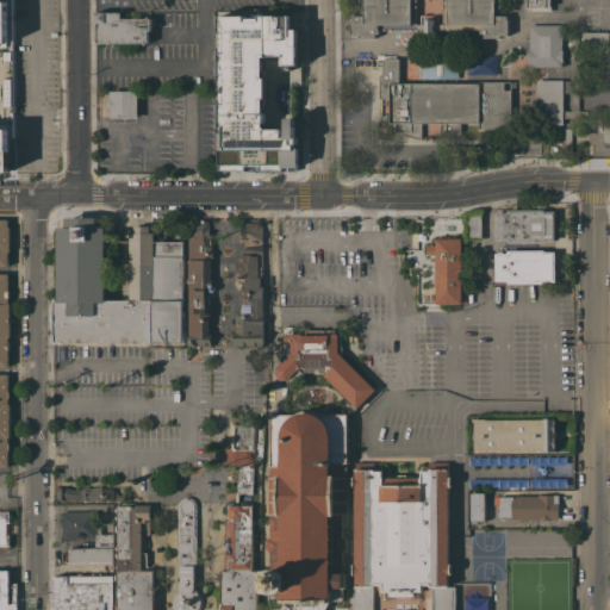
[(11,0),(0,0),(0,168),(10,169),(11,0)]
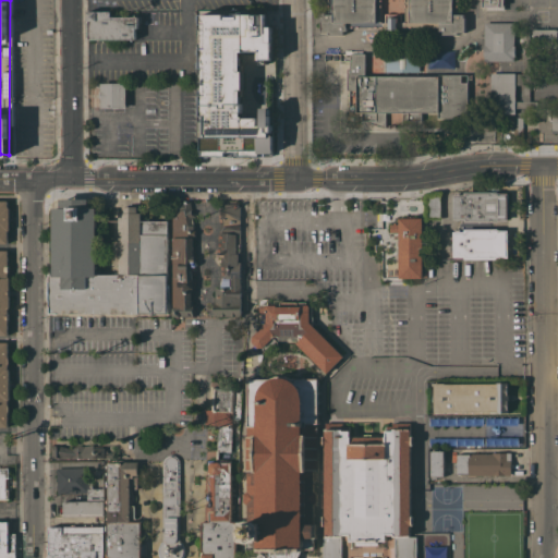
[(457,0),(457,1),(456,1),(456,4),(457,4),(457,7),(457,10),(457,14),(462,14),(463,17),(464,17),(464,32),(457,32),(457,35),(443,35),(443,31),(439,31),(439,27),(396,27),(396,29),(388,29),(388,26),(346,26),(346,31),(342,31),(342,34),(328,34),(328,32),(320,32),(320,17),(322,17),(322,14),(332,14),(332,10),(332,9),(328,9),(328,7),(328,4),(329,4),(329,1),(328,1),(328,0),(457,0)]
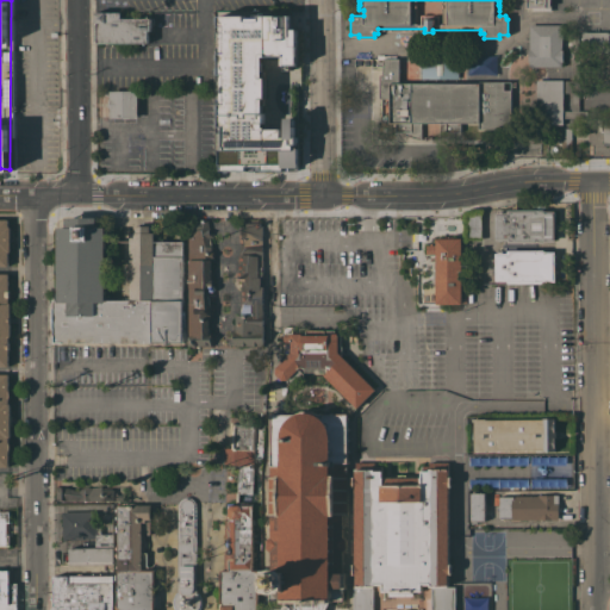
[(526,0),(551,0),(551,11),(546,11),(546,7),(526,7),(526,0)]
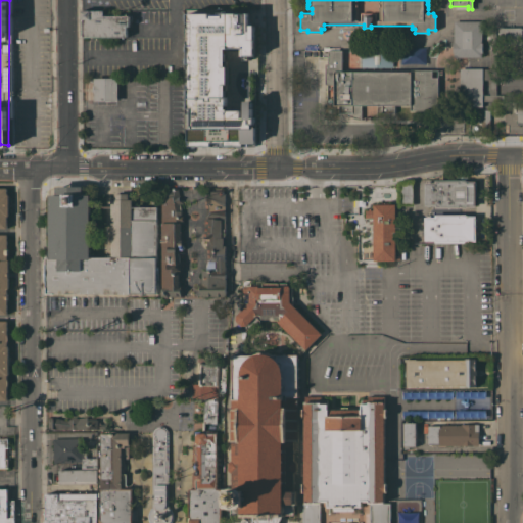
[(127,37),(83,37),(83,19),(82,19),(82,11),(103,10),(103,14),(129,14),(129,27),(127,27),(127,37)]
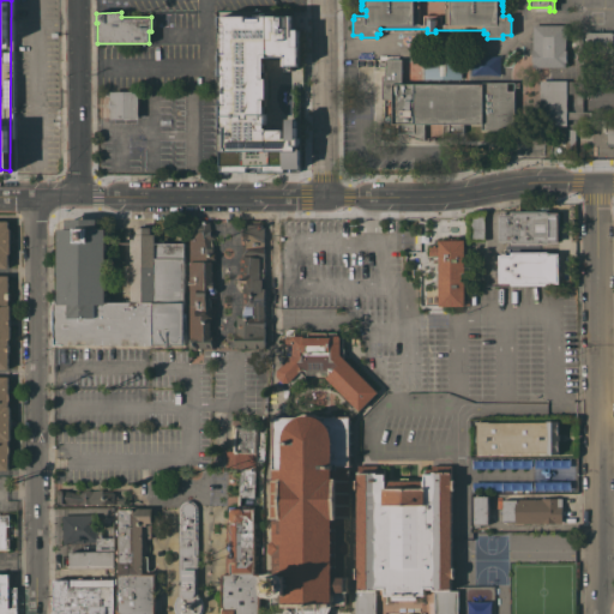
[(218,12),(220,23),(223,23),(223,50),(220,50),(221,72),(223,72),(223,102),(220,102),(221,126),(223,126),(223,148),(218,148),(218,170),(300,170),(300,134),(298,134),(298,114),(287,114),(287,134),(284,134),(284,126),(268,126),(268,112),(264,112),(264,96),(268,96),(268,77),(264,77),(264,54),(284,54),(284,65),(300,65),(300,26),(292,26),(292,12),(218,12)]
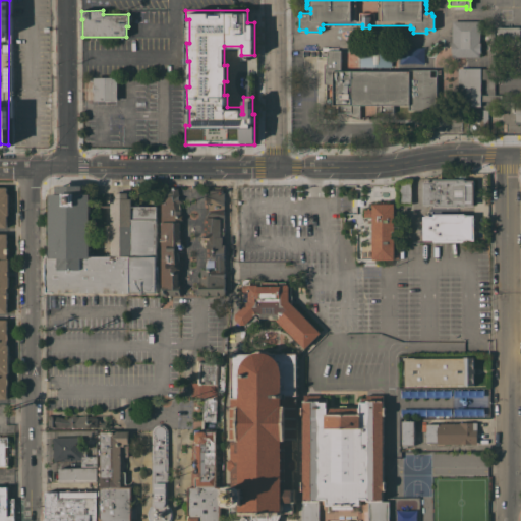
[(480,23),(480,33),(479,33),(479,42),(480,42),(480,52),(479,52),(479,56),(452,57),(452,53),(451,53),(451,43),(452,43),(452,23),(452,21),(479,20),(479,23),(480,23)]
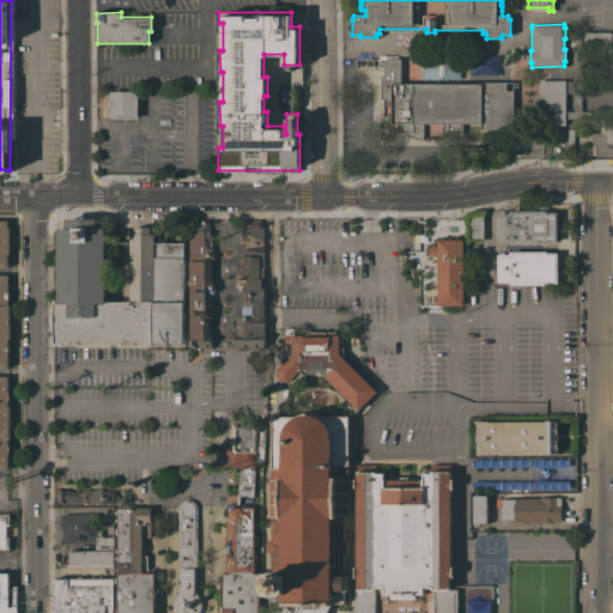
[(611,31),(612,54),(584,54),(584,31),(611,31)]
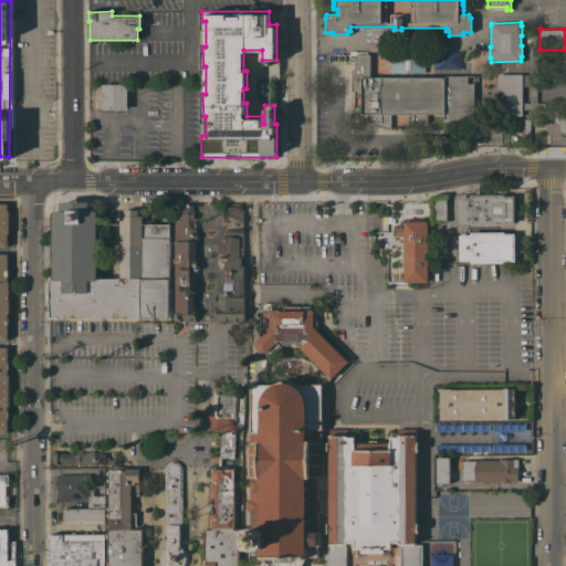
[(498,115),(498,74),(522,74),(530,74),(530,31),(537,31),(536,103),(545,103),(545,109),(522,109),(522,115),(498,115)]
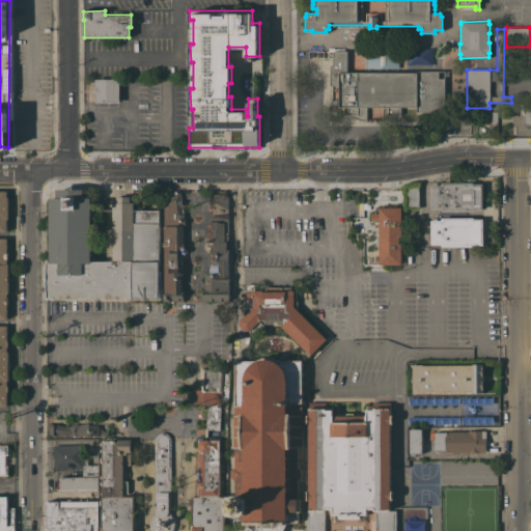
[(330,80),(330,64),(332,64),(332,56),(328,56),(328,53),(332,53),(332,51),(328,51),(328,48),(333,48),(333,49),(344,49),(344,51),(346,51),(346,73),(366,73),(366,48),(398,48),(398,73),(417,73),(417,71),(438,71),(438,78),(445,78),(445,80),(445,112),(416,112),(416,107),(412,107),(400,107),(400,114),(395,114),(392,117),(387,119),(382,120),(383,107),(366,107),(366,121),(362,120),(357,119),(352,116),(348,115),(344,115),(344,107),(338,107),(339,85),(330,85),(330,80)]
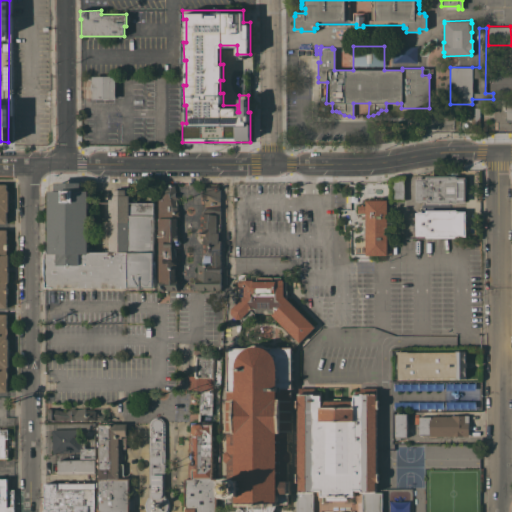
[(511,89),(511,72),(491,72),(491,88),(511,89)]
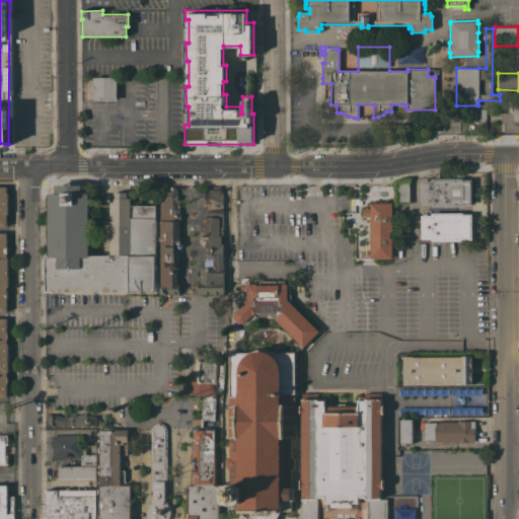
[(117,77),(118,100),(104,100),(104,99),(93,99),(93,91),(92,91),(92,84),(93,84),(93,77),(117,77)]
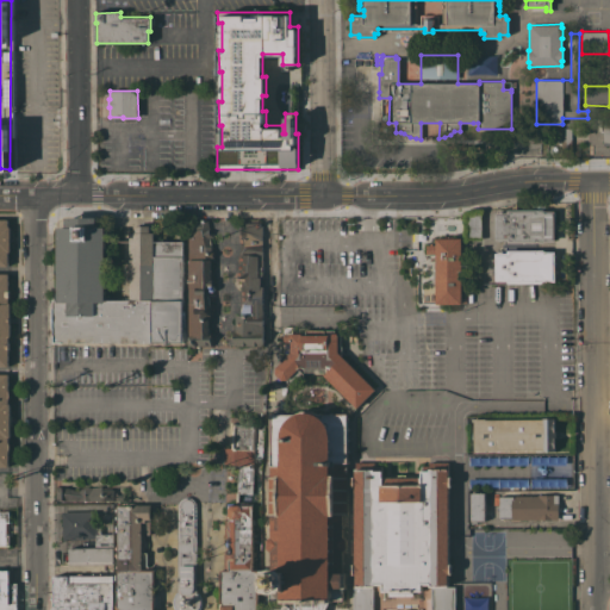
[(555,241),(545,241),(543,242),(508,242),(508,240),(495,240),(495,212),(506,212),(506,209),(543,209),(546,211),(555,211),(555,241)]
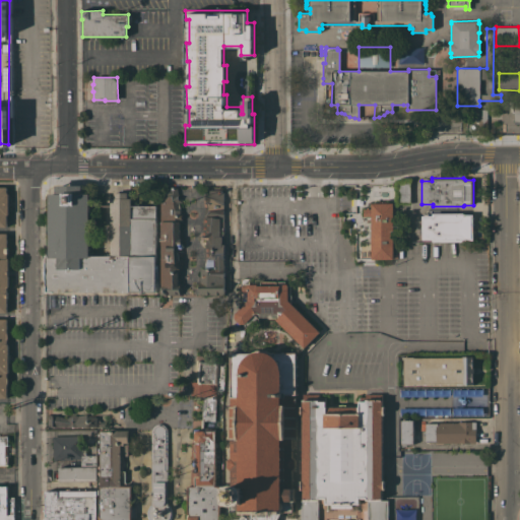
[(398,203),(398,182),(410,180),(410,203),(398,203)]
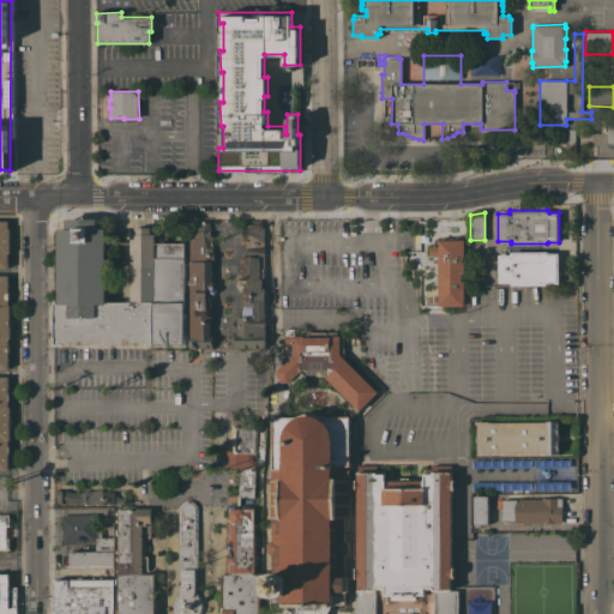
[(97,220),(97,228),(106,228),(106,302),(125,301),(124,299),(128,299),(128,301),(130,301),(130,292),(127,292),(127,287),(130,287),(130,282),(127,282),(127,277),(130,277),(130,234),(134,234),(134,227),(150,227),(150,234),(154,234),(154,242),(184,242),(184,344),(55,344),(55,301),(58,301),(58,228),(66,228),(66,220),(97,220)]
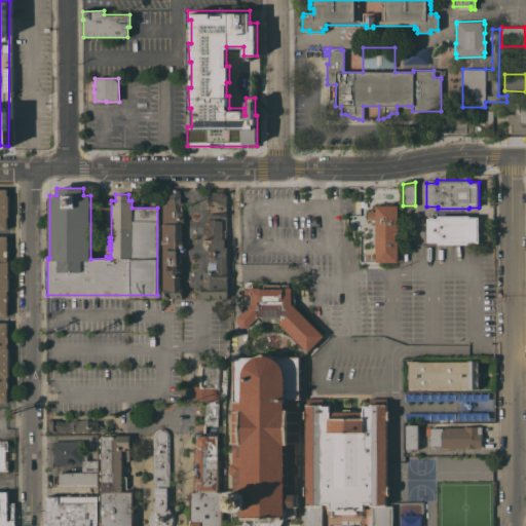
[(0,189),(6,189),(6,195),(8,195),(8,217),(7,217),(7,229),(0,229),(0,189)]
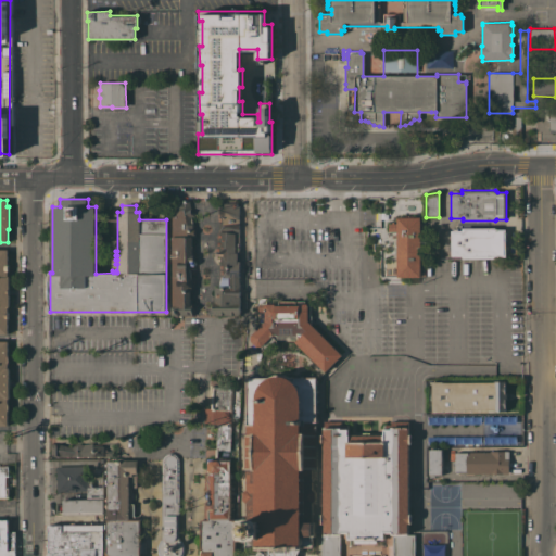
[(172,315),(172,200),(189,200),(191,213),(192,213),(192,216),(191,216),(193,228),(194,228),(194,236),(193,236),(193,237),(192,237),(191,255),(192,255),(192,261),(194,262),(194,263),(194,264),(194,265),(193,265),(191,265),(190,265),(190,264),(189,264),(189,269),(191,276),(193,276),(193,283),(191,283),(191,290),(190,290),(190,308),(191,308),(191,315),(172,315)]
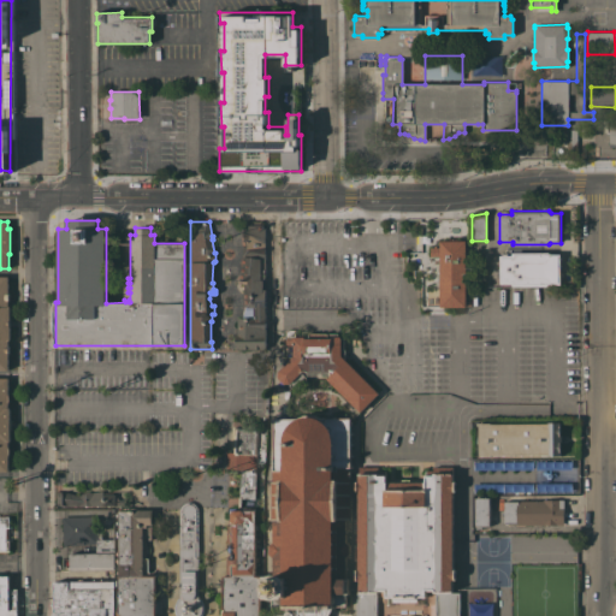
[(265,225),(265,280),(262,280),(262,289),(265,289),(266,348),(237,349),(236,333),(235,333),(235,326),(237,326),(237,317),(242,317),(242,292),(244,292),(244,280),(240,280),(240,279),(238,279),(238,271),(242,271),(242,265),(240,265),(241,258),(242,258),(242,244),(244,244),(244,242),(242,241),(243,237),(242,236),(243,235),(241,235),(243,227),(247,229),(247,225),(265,225)]
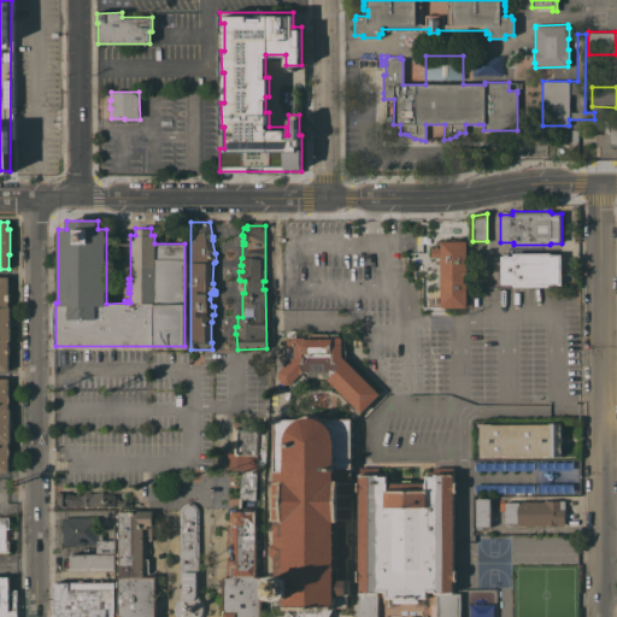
[(466,240),(466,265),(468,265),(468,269),(466,269),(466,301),(470,301),(470,306),(466,306),(466,307),(463,307),(463,309),(459,309),(459,306),(457,307),(457,309),(454,309),(454,307),(447,307),(447,309),(444,309),(444,307),(441,307),(441,305),(440,305),(440,301),(441,301),(441,298),(440,298),(440,295),(441,295),(441,268),(432,268),(432,253),(430,253),(430,250),(432,250),(432,247),(440,247),(440,240),(466,240)]
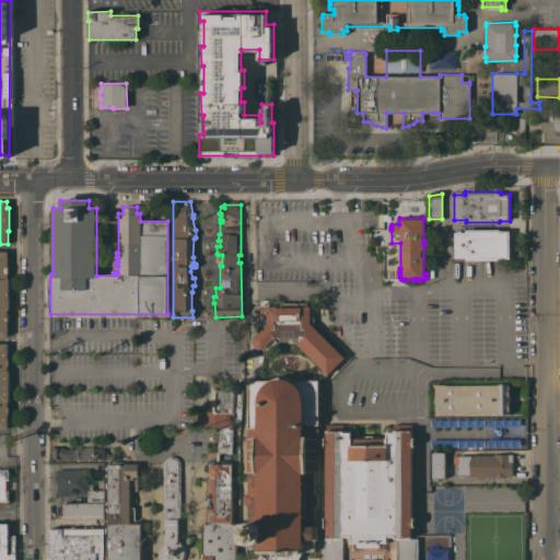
[(510,258),(501,258),(499,260),(465,260),(466,257),(454,257),(454,232),(465,232),(465,230),(499,229),(501,231),(509,231),(510,258)]
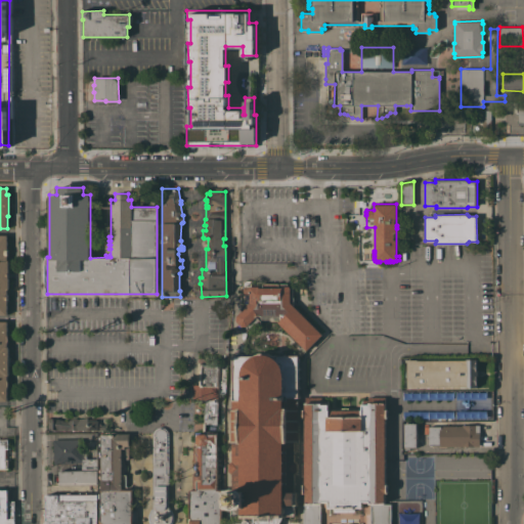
[(0,314),(0,234),(6,234),(6,249),(7,249),(7,255),(6,255),(6,260),(8,260),(8,290),(7,290),(7,294),(7,299),(7,315),(0,314)]
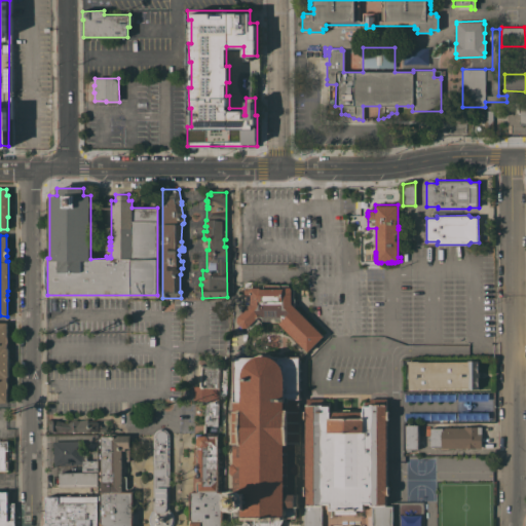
[(311,337),(301,337),(301,346),(278,323),(285,317),(283,316),(279,316),(279,321),(261,321),(261,316),(259,316),(257,317),(261,322),(261,325),(252,333),(251,332),(247,329),(247,328),(243,327),(241,328),(236,323),(237,322),(236,316),(250,304),(251,294),(242,294),(243,283),(245,282),(251,282),(252,283),(252,288),(261,288),(261,285),(288,285),(288,287),(290,287),(290,288),(291,288),(291,289),(293,289),(293,298),(294,298),(294,305),(311,324),(311,337)]
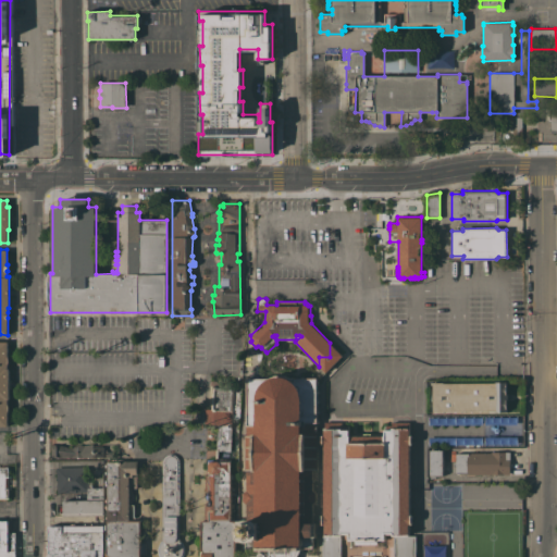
[(0,425),(0,342),(8,342),(8,356),(9,357),(9,358),(9,362),(8,363),(8,368),(9,368),(9,399),(7,399),(8,404),(8,405),(9,407),(9,409),(8,411),(7,425),(0,425)]
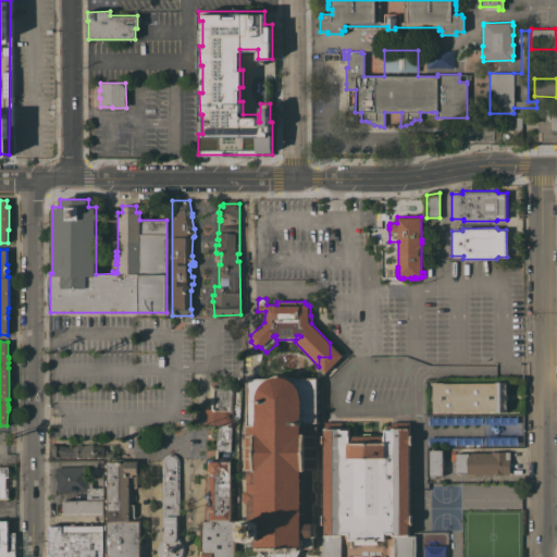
[(343,356),(325,372),(319,367),(319,357),(330,357),(330,343),(343,356)]
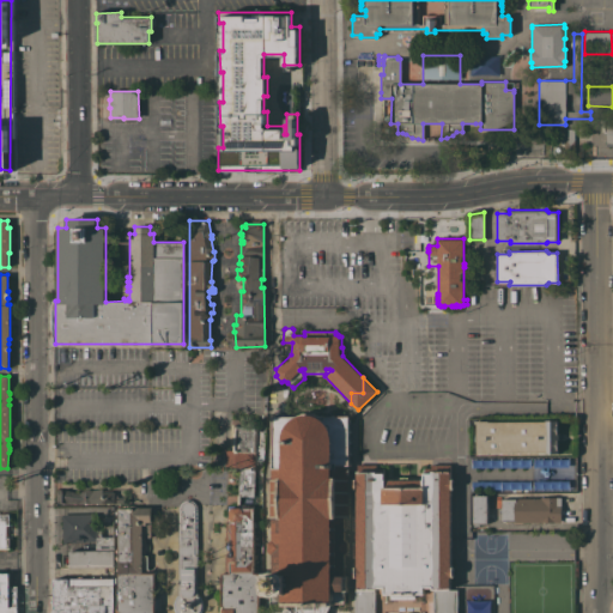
[(326,612),(289,612),(287,610),(283,606),(283,604),(271,604),(271,596),(269,596),(269,594),(268,594),(268,593),(267,593),(267,589),(265,584),(266,580),(266,575),(268,575),(268,574),(271,574),(271,553),(268,552),(268,542),(271,540),(272,517),(269,517),(269,478),(272,478),(271,416),(295,416),(298,414),(302,413),(305,413),(309,412),(313,413),(321,416),(349,416),(349,517),(344,517),(344,540),(345,540),(349,542),(349,551),(344,554),(345,575),(347,576),(347,592),(345,592),(345,604),(333,604),(333,606),(328,610),(326,612)]
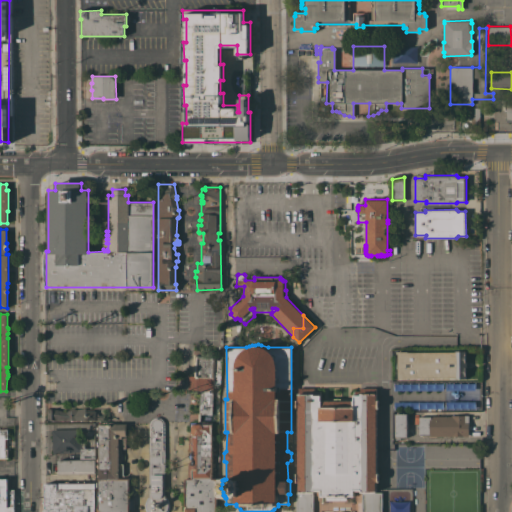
[(398,351),(407,351),(407,352),(456,352),(456,351),(465,351),(465,362),(466,361),(466,368),(465,368),(465,378),(457,379),(457,377),(408,378),(398,379),(398,351)]
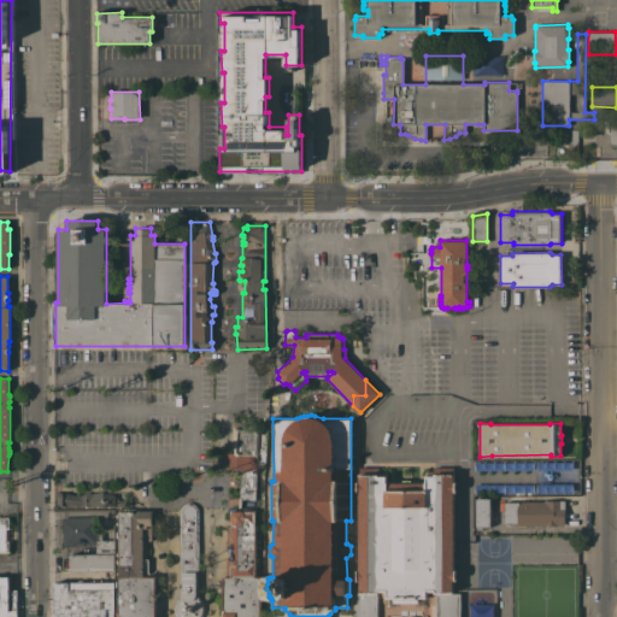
[(254,499),(238,498),(240,470),(235,470),(235,469),(227,469),(227,453),(234,453),(235,434),(234,434),(234,427),(236,427),(236,429),(259,430),(259,434),(266,434),(265,452),(265,464),(257,463),(254,499)]
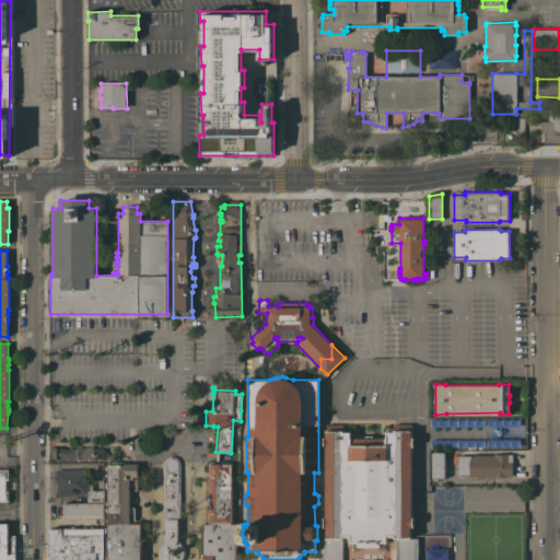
[(346,424),(346,432),(351,432),(351,438),(365,439),(365,436),(373,436),(373,438),(385,439),(386,431),(394,431),(394,424),(412,424),(411,438),(415,438),(415,446),(412,446),(412,517),(413,517),(413,527),(411,527),(411,538),(418,538),(418,559),(395,559),(395,536),(387,536),(387,543),(380,543),(380,547),(358,547),(358,543),(350,543),(350,537),(343,537),(343,538),(342,538),(342,559),(324,559),(324,538),(326,538),(326,527),(324,527),(324,517),(325,517),(326,447),(324,447),(324,438),(325,438),(326,424),(346,424)]
